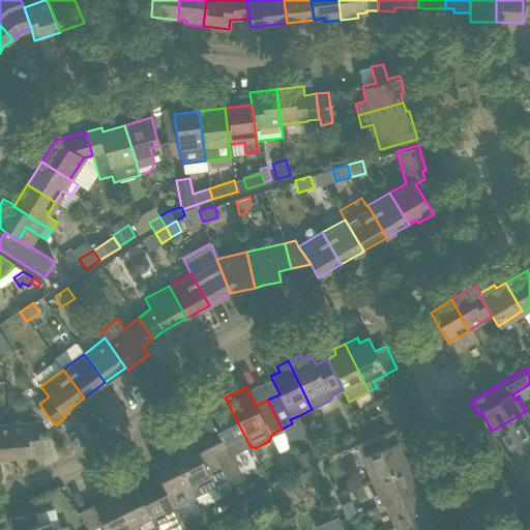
[(376,401),(380,413),(405,403),(400,390),(381,399),(376,401)]
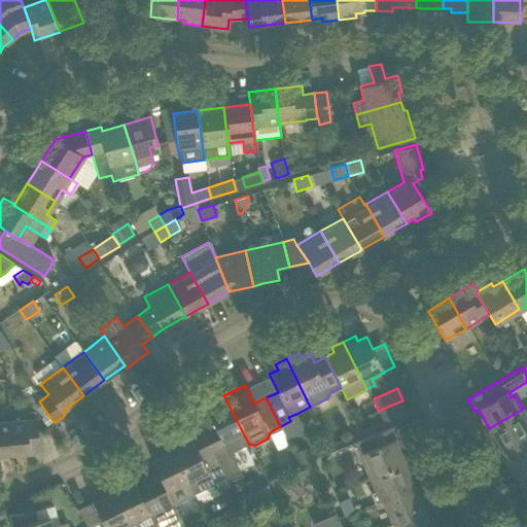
[(226,482),(227,481),(233,479),(234,480),(243,476),(232,453),(249,445),(223,395),(205,405),(213,423),(201,429),(226,482)]
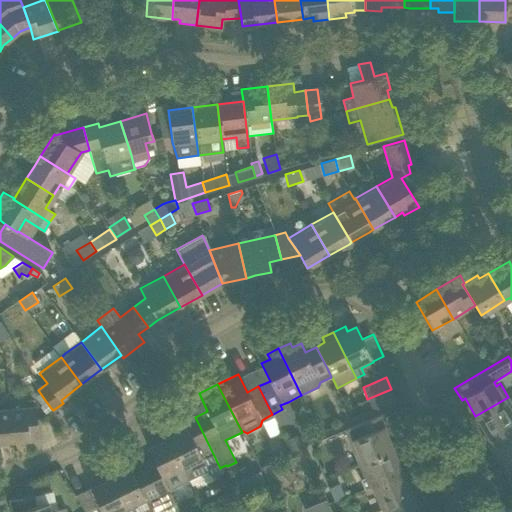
[(391,389),(367,399),(372,411),(378,409),(380,408),(396,401),(391,389)]
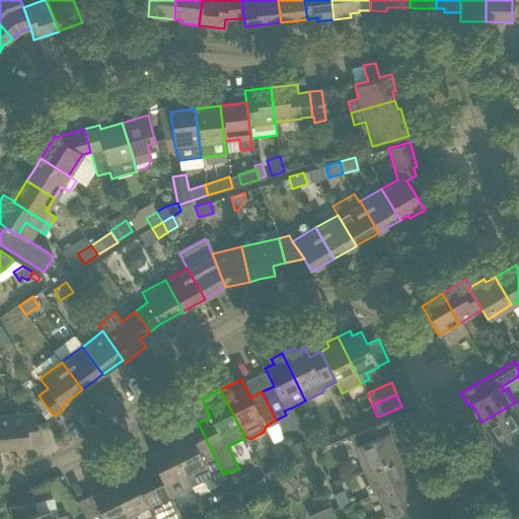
[(518,410),(515,402),(482,422),(495,444),(518,430),(518,410)]
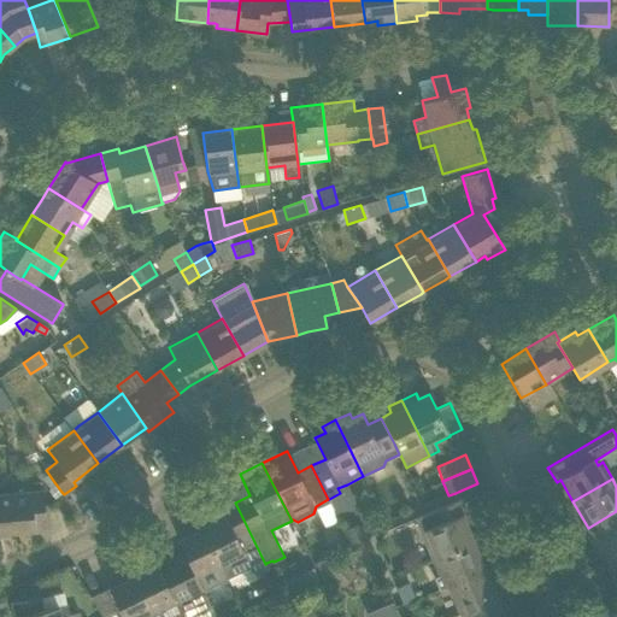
[(54,482),(47,488),(54,498),(62,492),(54,482)]
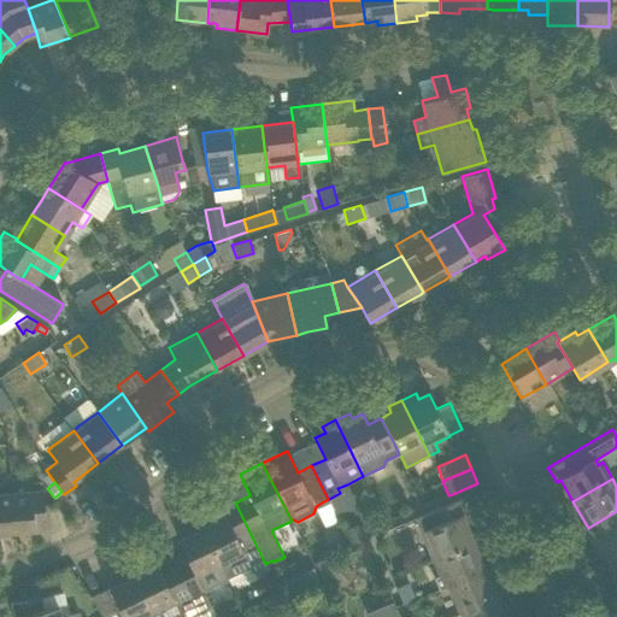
[(11,492),(16,534),(46,530),(42,488),(11,492)]
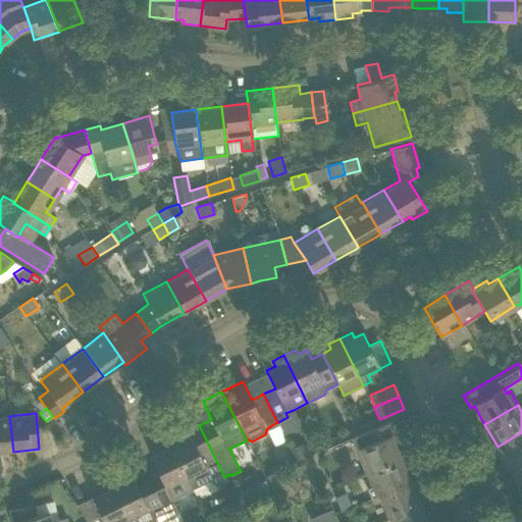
[(9,416),(0,416),(0,452),(13,452),(9,416)]
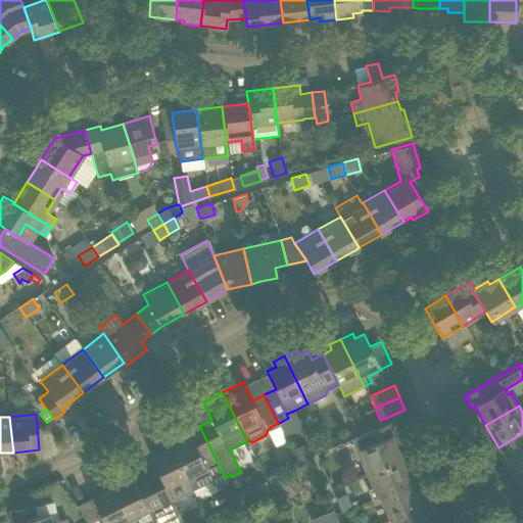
[(366,432),(350,439),(360,459),(366,474),(401,460),(392,437),(395,436),(390,422),(371,430),(366,432)]
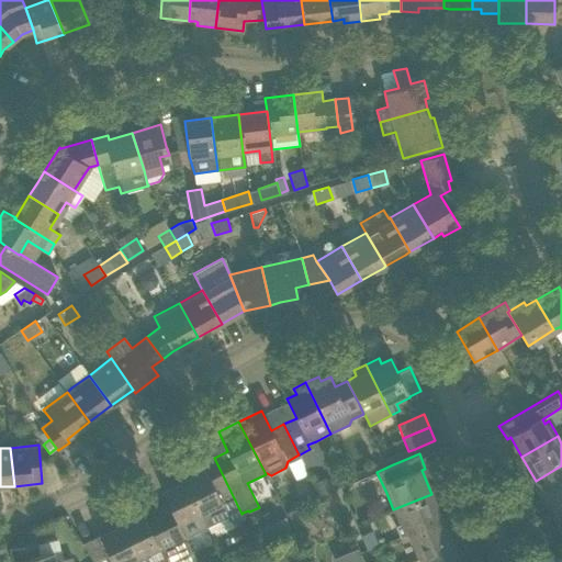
[(203,463),(180,475),(204,524),(205,523),(208,527),(228,516),(240,510),(214,458),(203,463)]
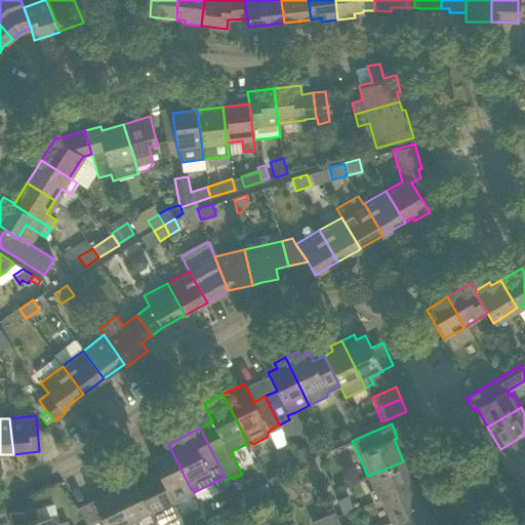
[(524,435),(500,449),(507,459),(503,461),(511,474),(524,466),(524,435)]
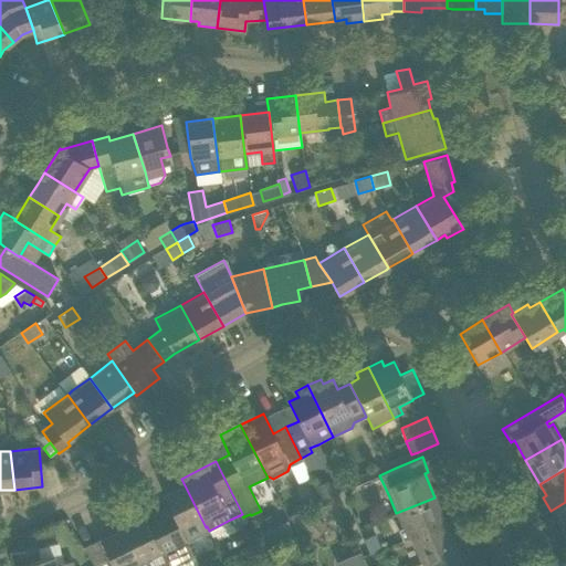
[(181,479),(160,489),(170,509),(179,527),(181,532),(168,537),(180,563),(194,556),(186,542),(208,531),(206,527),(181,479)]
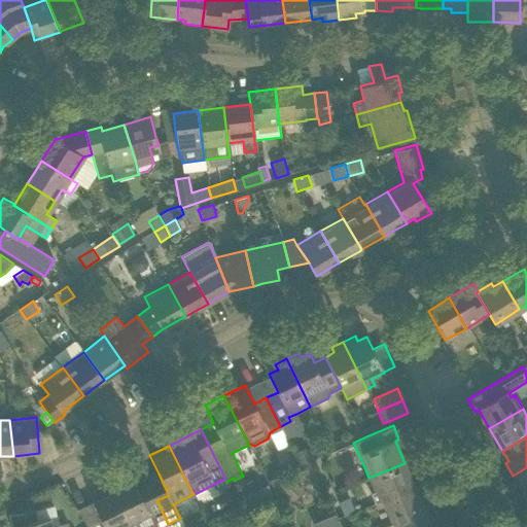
[(313,460),(307,448),(294,453),(303,470),(313,460)]
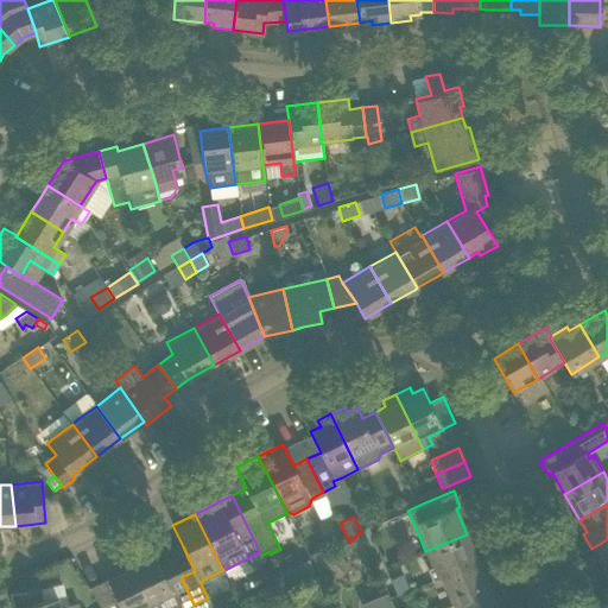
[(467,534),(425,551),(431,567),(426,568),(432,581),(441,577),(479,562),(467,534)]
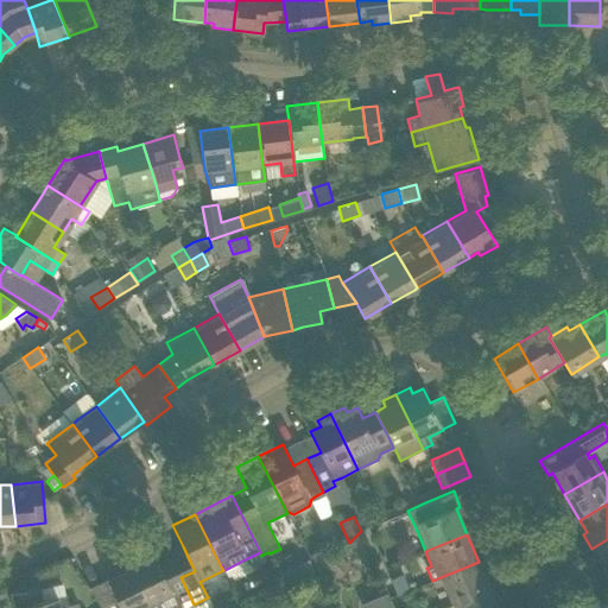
[(607,539),(591,549),(602,568),(607,565),(607,568),(607,539)]
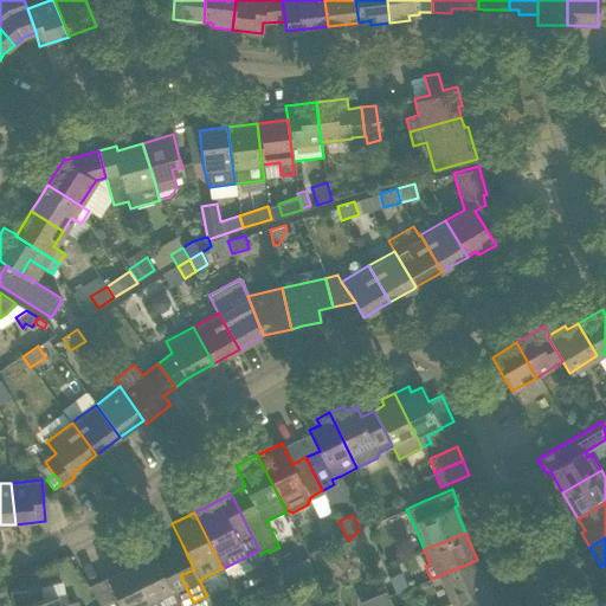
[(309,553),(317,571),(330,558),(323,546),(309,553)]
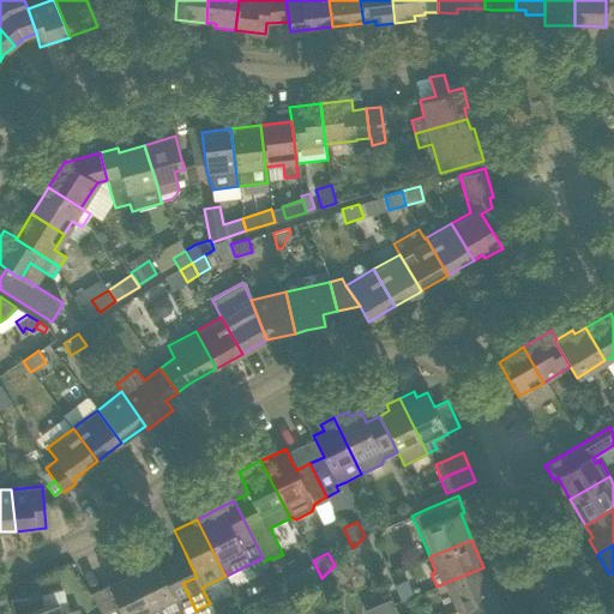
[(152,555),(127,567),(148,608),(149,608),(151,613),(174,613),(180,612),(180,613),(188,613),(196,611),(182,583),(169,590),(152,555)]
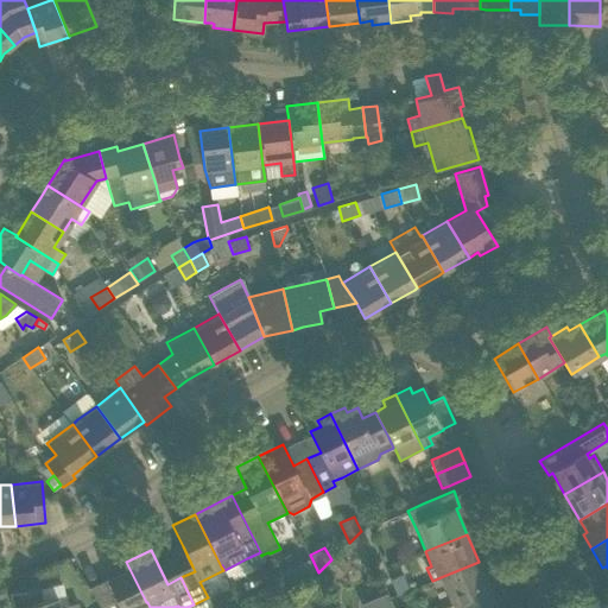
[(328,567),(340,580),(352,568),(340,556),(328,567)]
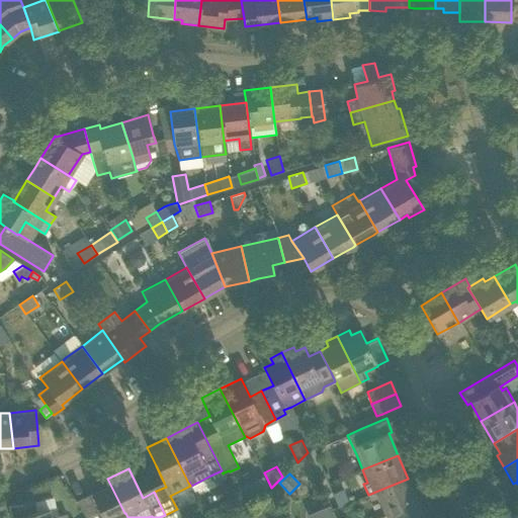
[(263,477),(250,483),(256,495),(269,488),(263,477)]
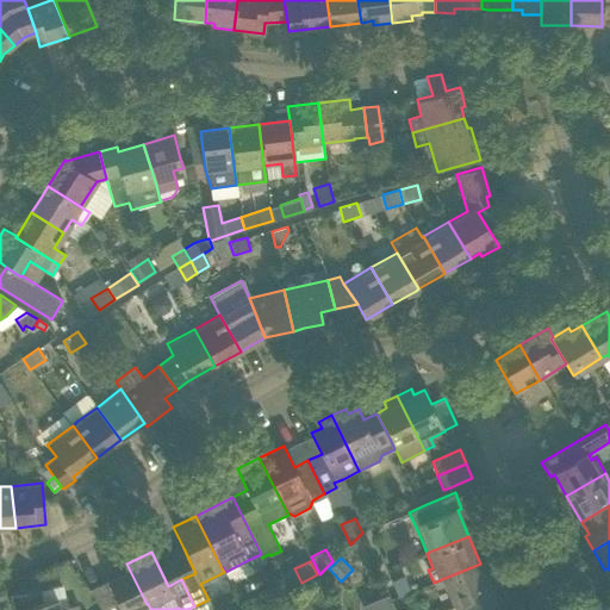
[(150,609),(148,604),(147,604),(126,564),(114,570),(117,576),(107,580),(89,590),(100,609),(150,609)]
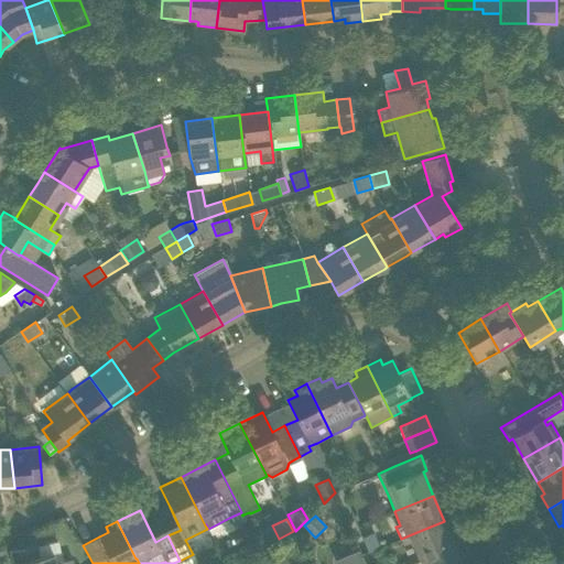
[(420,561),(458,545),(451,529),(448,531),(444,521),(409,535),(420,561)]
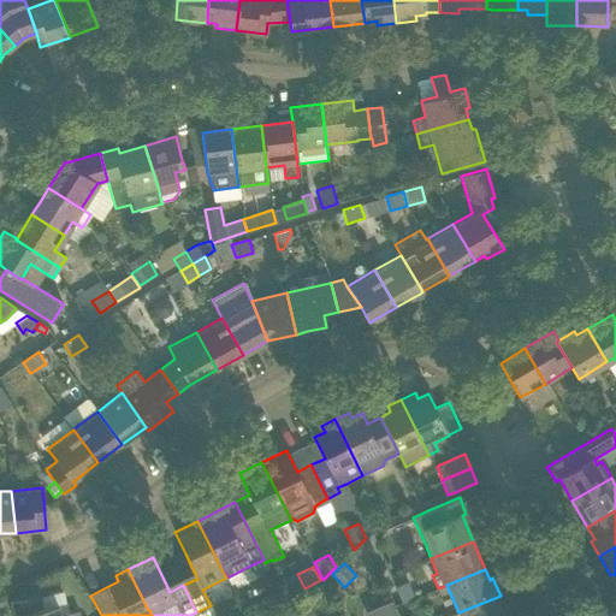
[(330,582),(318,586),(321,597),(332,593),(330,582)]
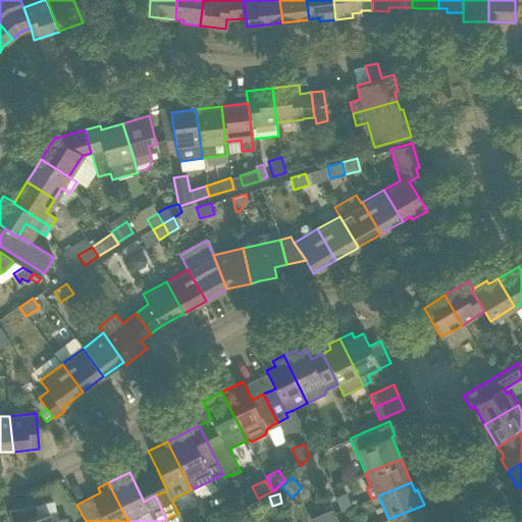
[(334,498),(341,511),(347,509),(351,507),(346,493),(334,498)]
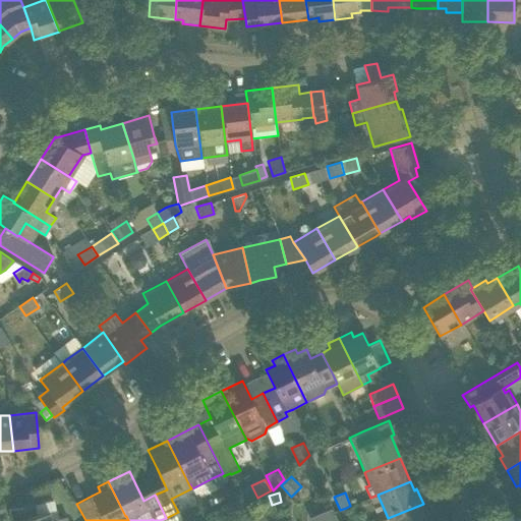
[(67,520),(67,517),(58,519),(57,511),(36,515),(33,503),(9,508),(11,520),(67,520)]
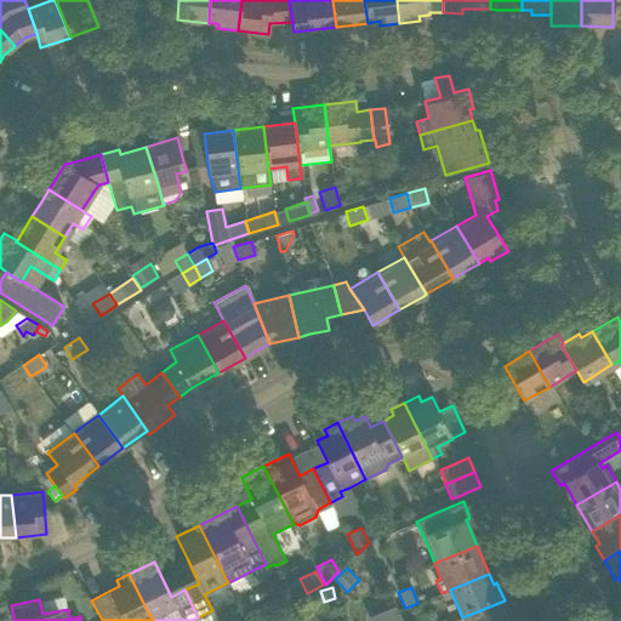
[(463,620),(508,620),(512,619),(505,600),(462,617),(463,620)]
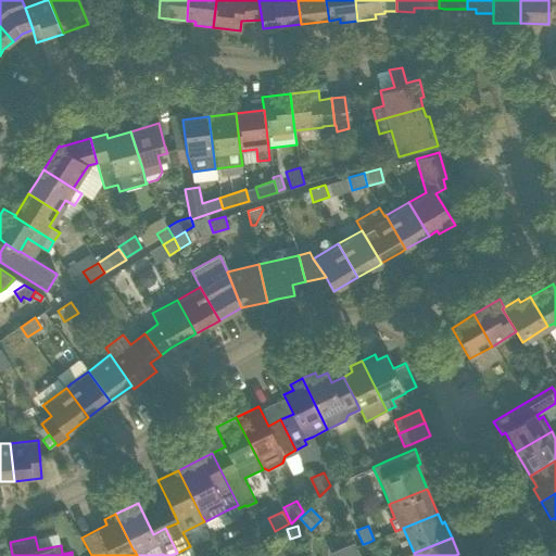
[(359,555),(357,550),(354,542),(329,552),(331,555),(359,555)]
